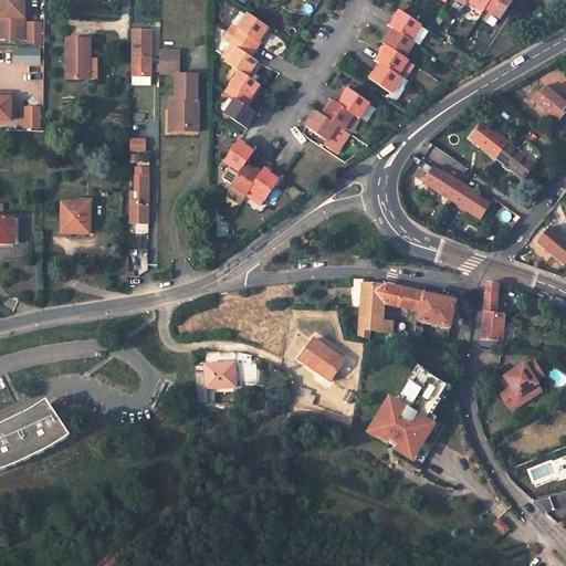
[(23,0),(1,0),(1,6),(1,17),(4,17),(3,38),(23,38),(24,8),(28,8),(28,3),(24,3),(23,0)]
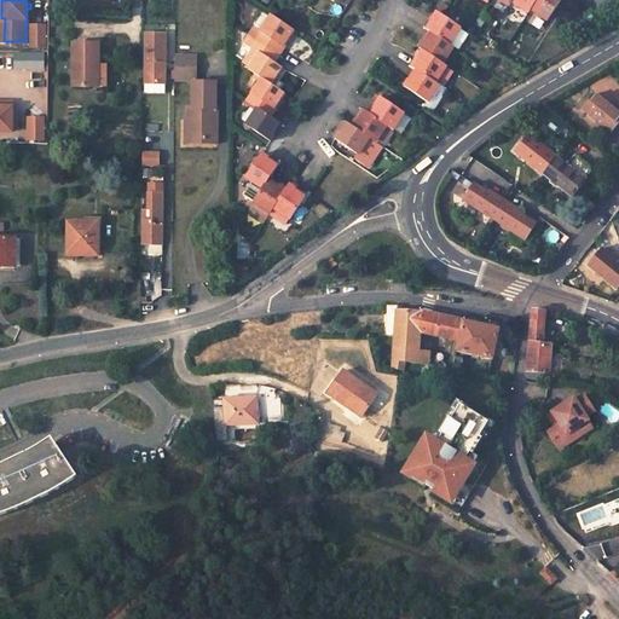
[(536,0),(512,0),(510,3),(527,13),(530,10),(536,0)]
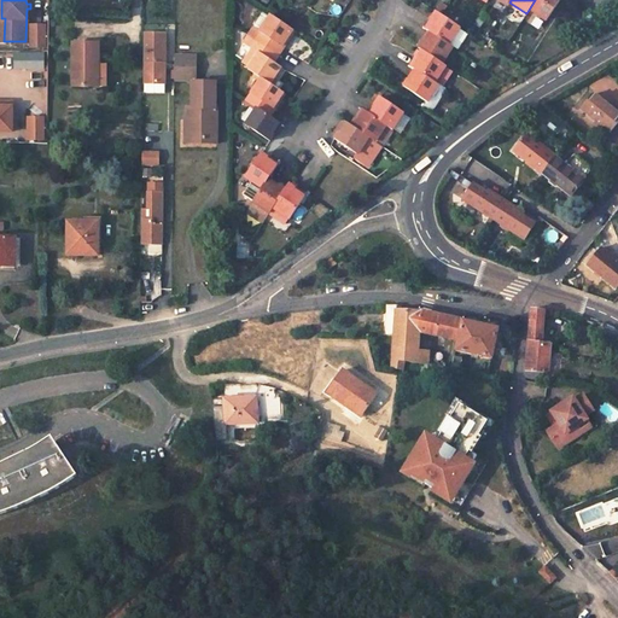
[(535,0),(529,10),(546,19),(558,0),(535,0)]
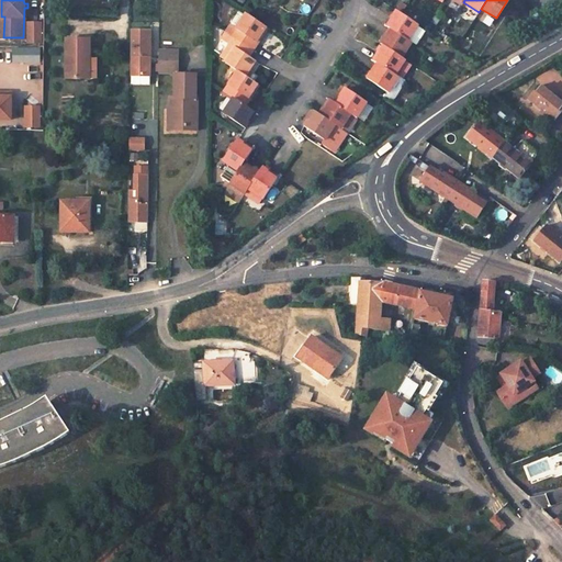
[(396,11),(386,26),(390,29),(408,41),(418,25),(396,11)]
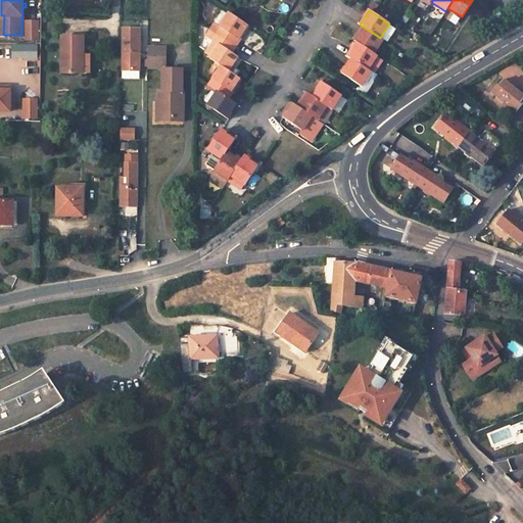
[(230,13),(221,28),(224,30),(220,35),(236,46),(249,26),(230,13)]
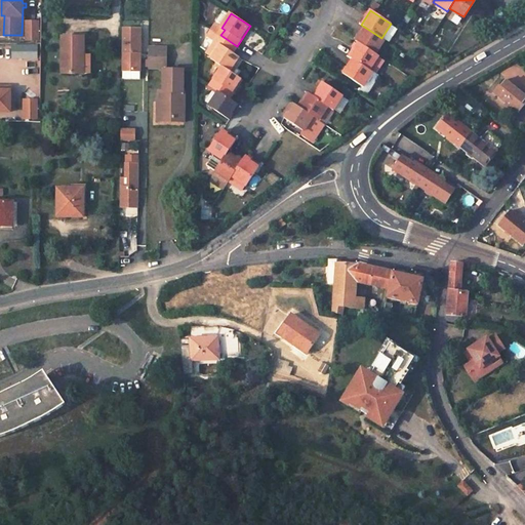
[(387,42),(396,28),(391,24),(381,38),(385,40),(387,42)]
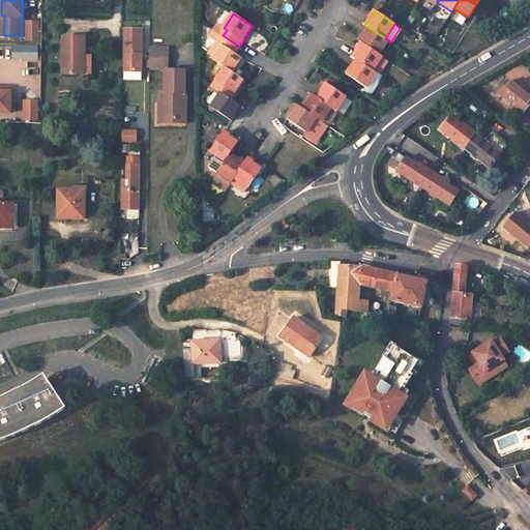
[(367,27),(359,41),(362,43),(379,54),(388,40),(385,38),(367,27)]
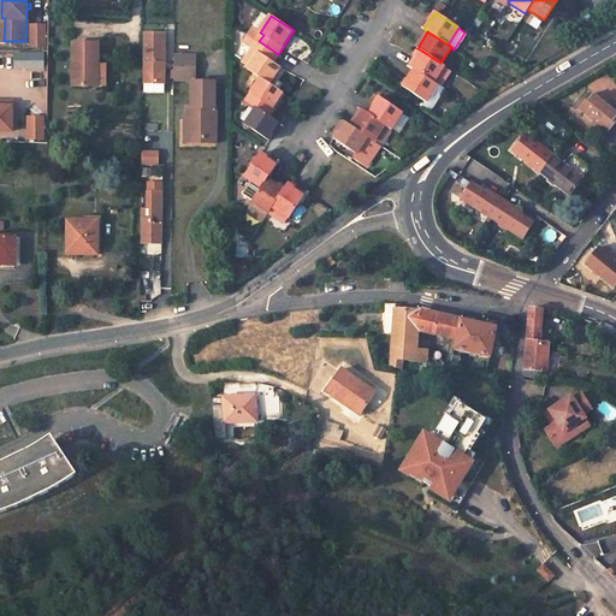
[(143,83),(165,83),(165,33),(143,33),(143,83)]
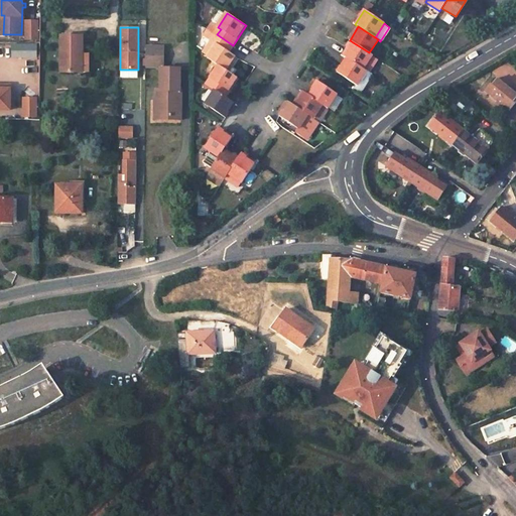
[(61,34),(61,71),(83,71),(83,51),(83,34),(61,34)]
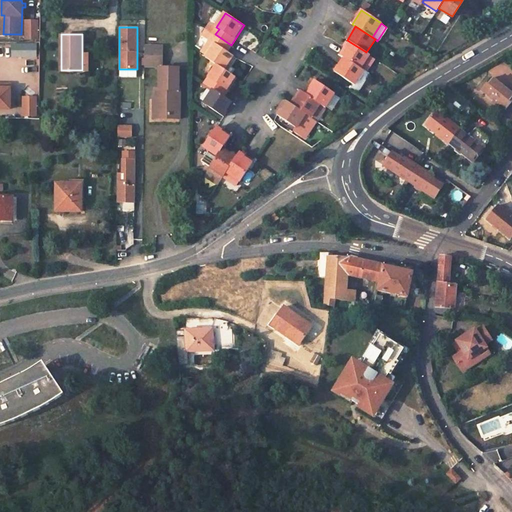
[(215,34),(211,41),(214,43),(205,57),(217,64),(224,69),(232,58),(225,53),(231,45),(215,34)]
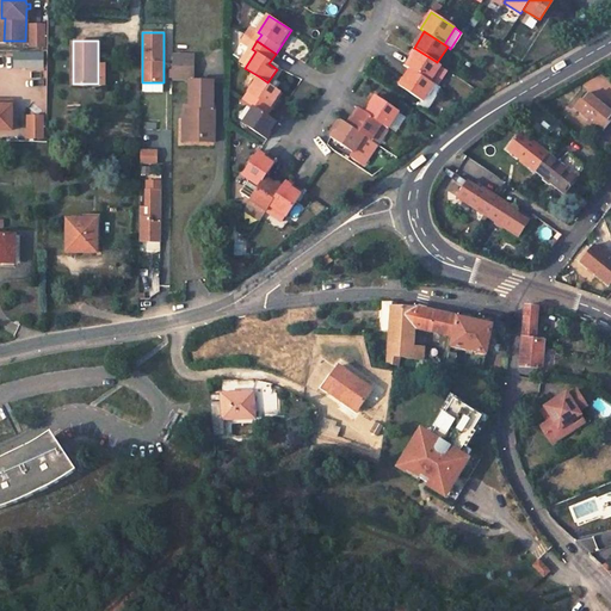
[(418,50),(407,67),(411,69),(430,82),(442,66),(437,62),(418,50)]
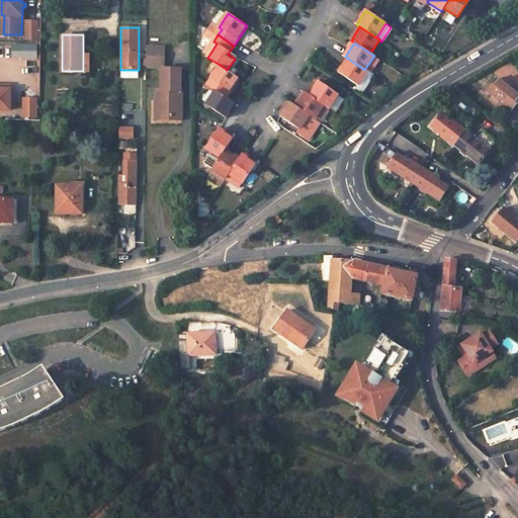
[(9,58),(35,58),(35,44),(9,45),(9,58)]
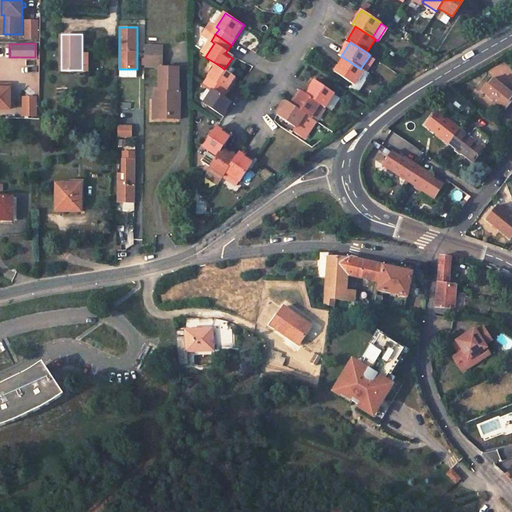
[(144,65),(162,65),(163,47),(145,46),(144,65)]
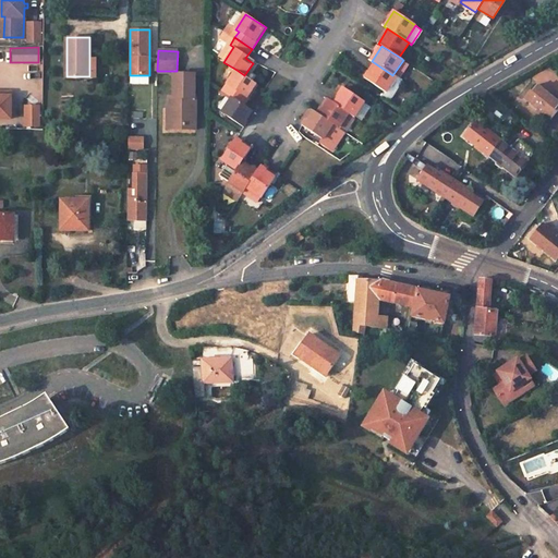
[(375,63),(364,77),(386,92),(396,77),(392,75),(375,63)]
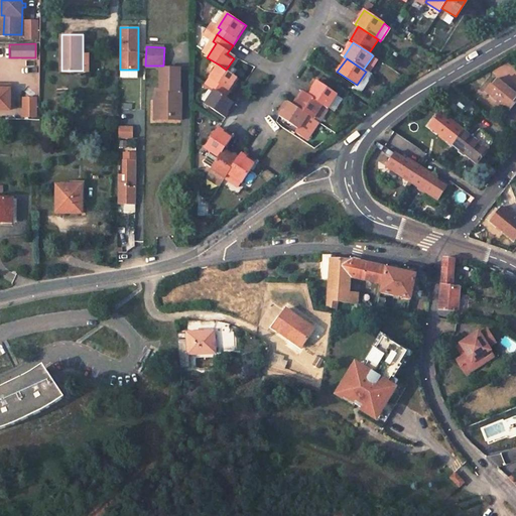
[(219,65),(210,78),(213,79),(208,86),(215,90),(225,97),(238,78),(226,70),(219,65)]
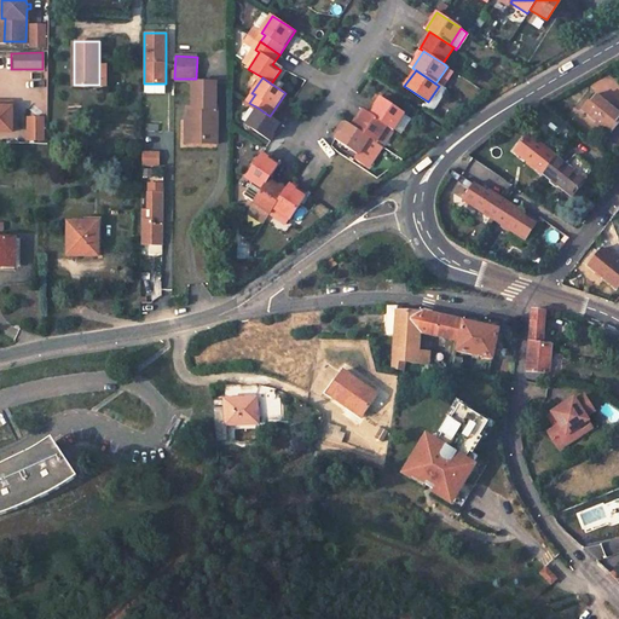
[(215,109),(215,84),(194,82),(192,109),(189,108),(187,119),(194,120),(192,138),(206,139),(206,143),(217,143),(217,108),(215,109)]
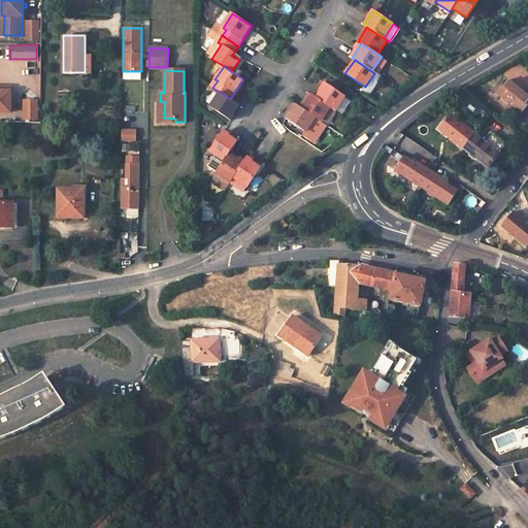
[(506,79),(496,92),(520,112),(527,103),(527,94),(523,91),(522,93),(506,79)]
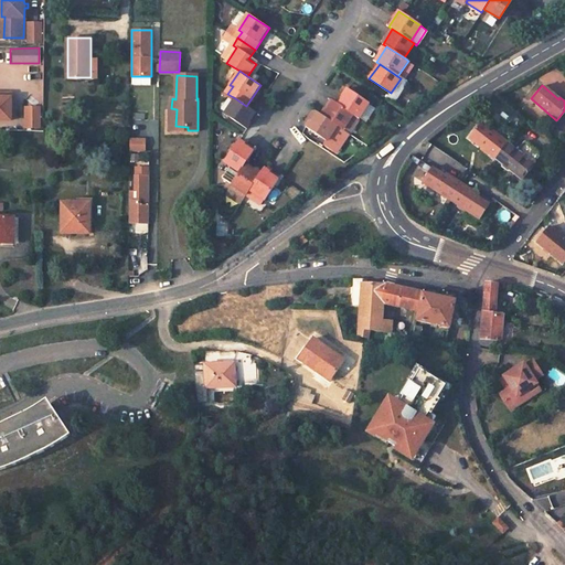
[(356,118),(368,103),(348,89),(337,105),(352,114),(356,118)]
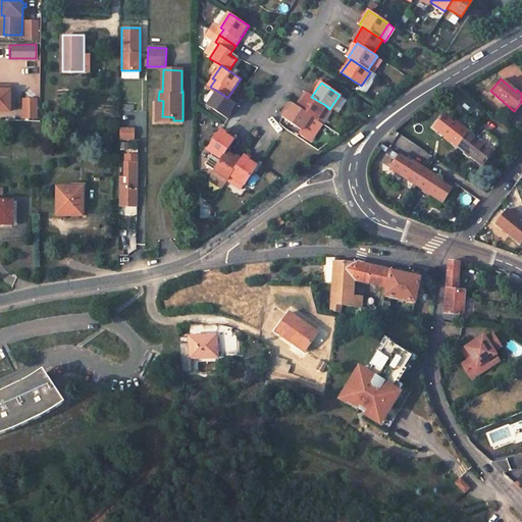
[(0,110),(10,111),(10,90),(0,90),(0,110)]
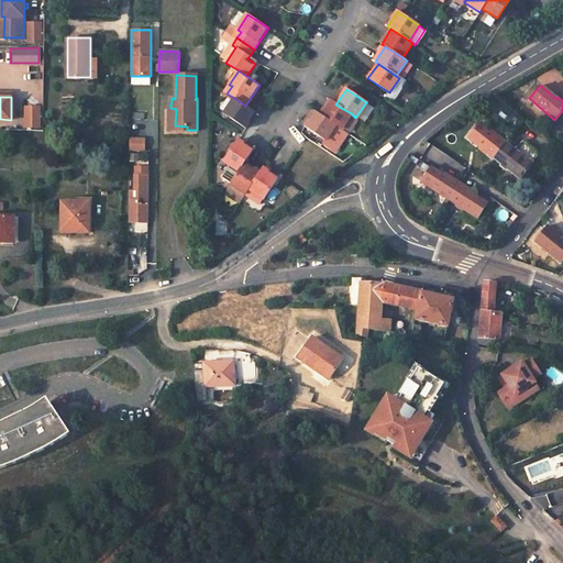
[(234,98),(224,113),(245,128),(251,119),(255,112),(253,111),(245,106),(234,98)]
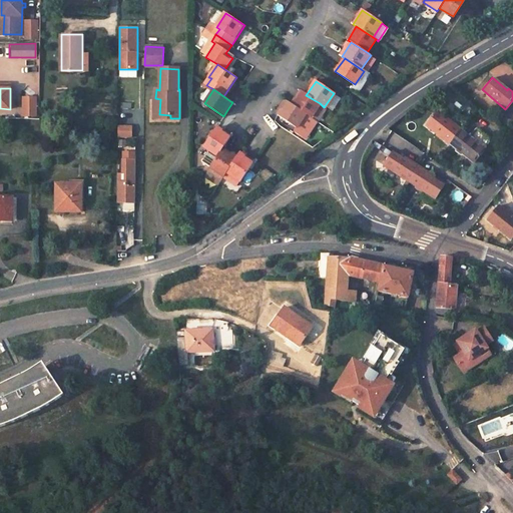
[(301,91),(292,104),(306,114),(311,117),(320,103),(306,95),(301,91)]
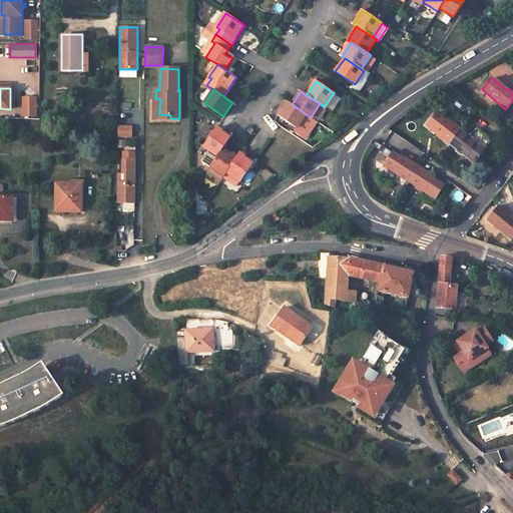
[(160,99),(155,98),(155,118),(170,118),(170,115),(159,114),(160,99)]
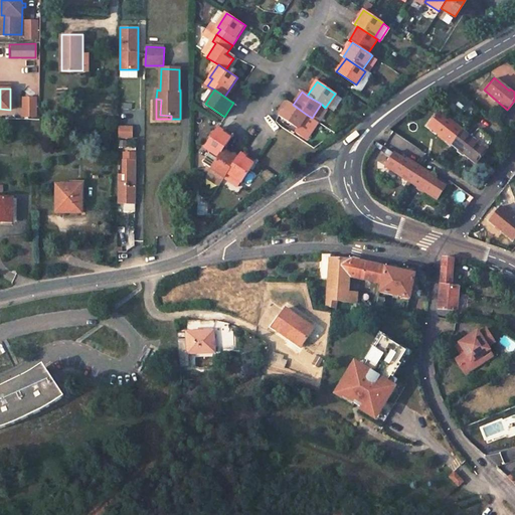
[(35,100),(25,100),(25,117),(35,117),(35,100)]
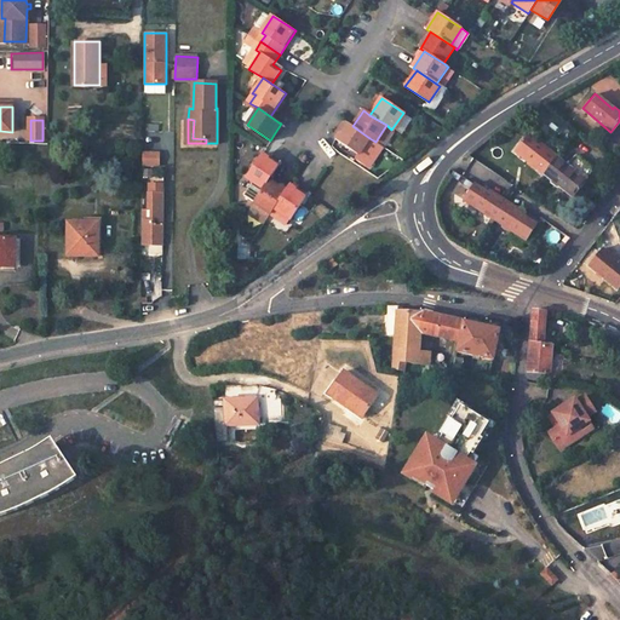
[(346,122),(336,139),(357,154),(369,138),(352,126),(346,122)]
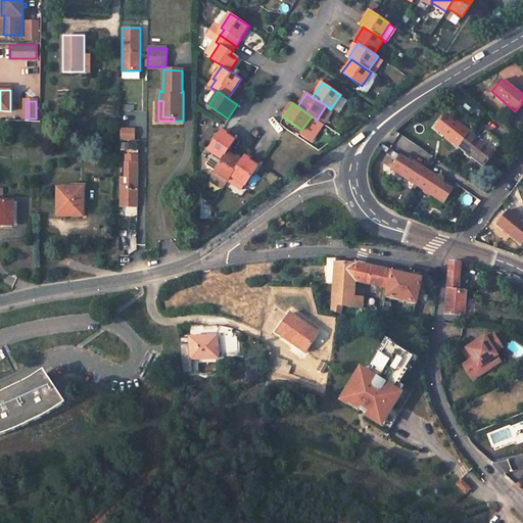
[(470,132),(461,125),(460,127),(443,114),(434,127),(459,146),(470,132)]
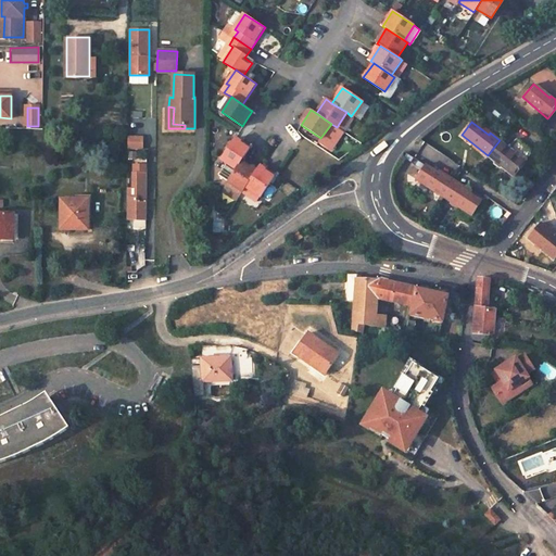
[(128,148),(142,148),(143,137),(128,137),(128,148)]
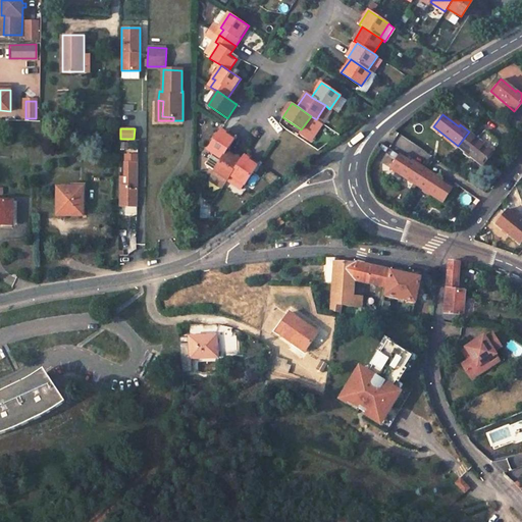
[(235,138),(220,128),(206,149),(220,158),(226,149),(235,138)]
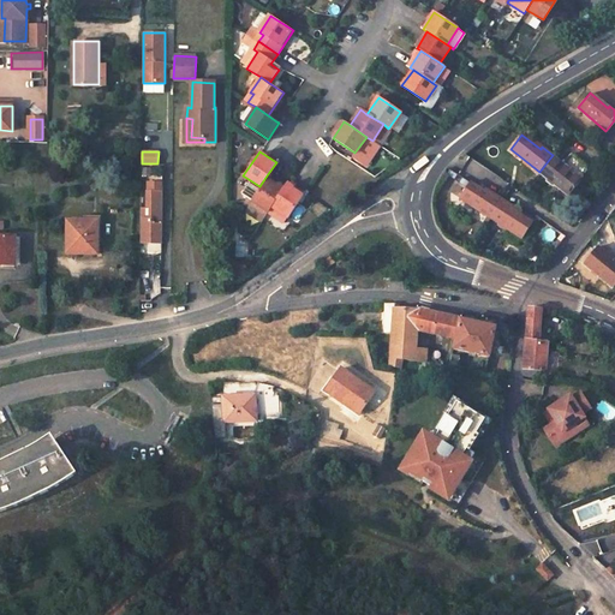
[(539,172),(569,196),(590,168),(569,153),(562,162),(553,155),(539,172)]
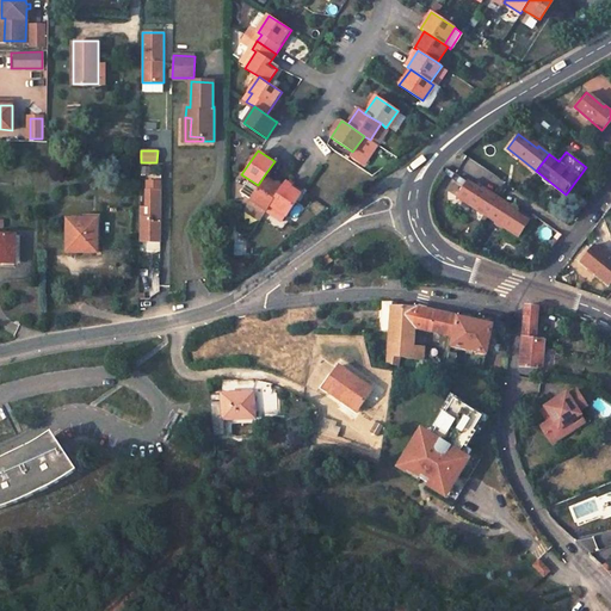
[(258,185),(250,198),(245,198),(245,207),(260,217),(269,204),(282,185),(265,174),(258,185)]
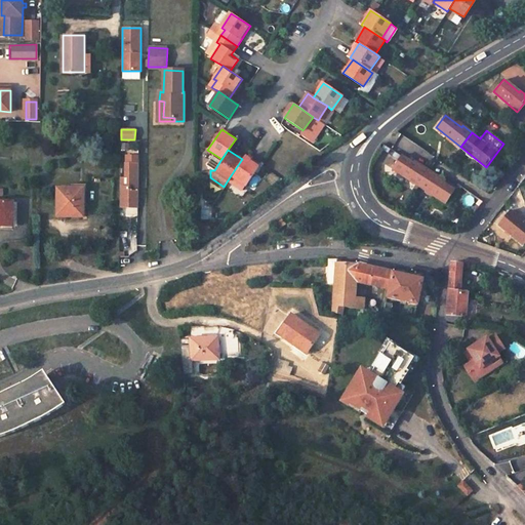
[(231,175),(245,185),(259,164),(245,155),(242,159),(231,175)]
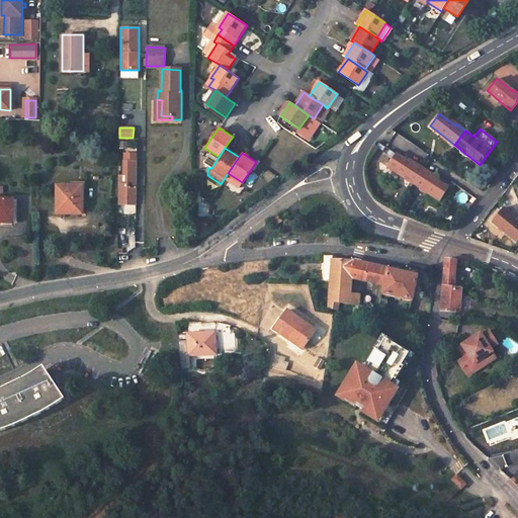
[(423,167),(414,162),(413,164),(396,153),(386,166),(413,183),(423,167)]
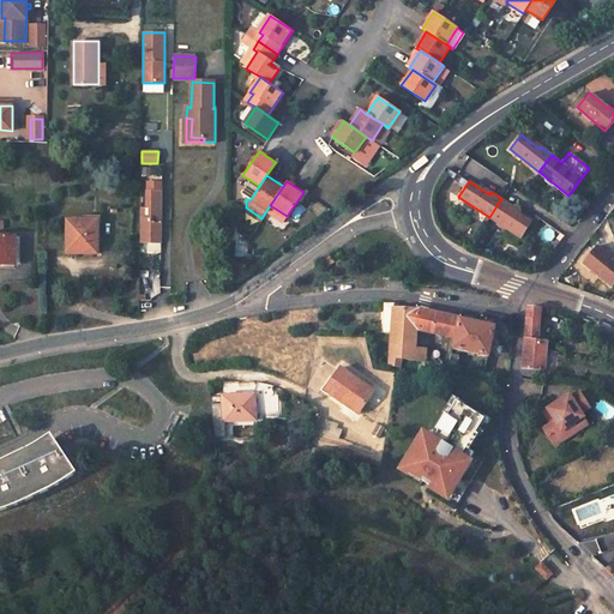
[(140,242),(161,242),(162,191),(148,191),(146,208),(140,208),(140,242)]
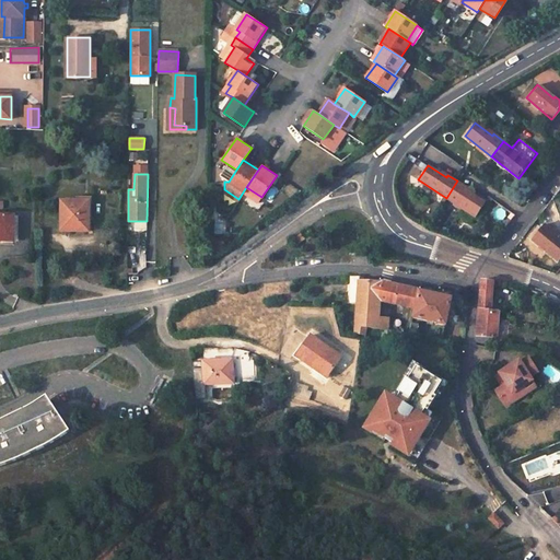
[(446,198),(476,217),(485,202),(466,190),(468,188),(457,181),(446,198)]
